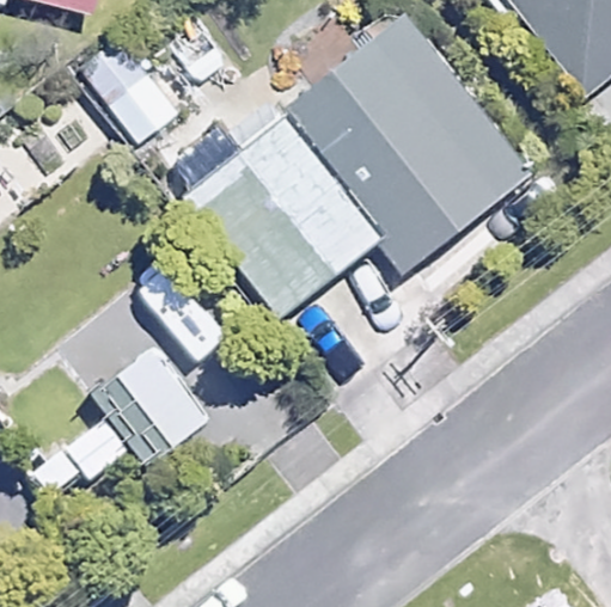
[(28,0),(95,17),(98,0),(28,0)]
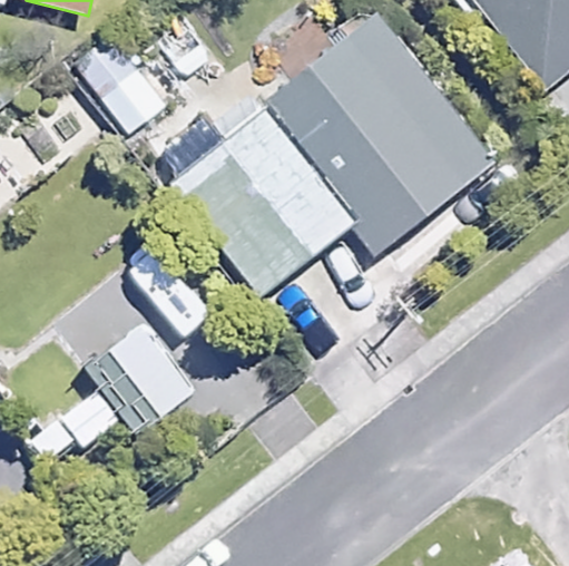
[(568,0),(477,0),(550,89),(568,74),(568,0)]
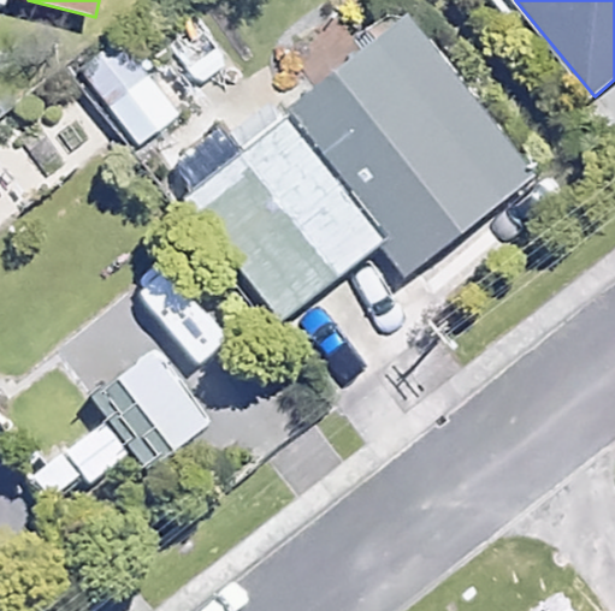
[(243,75),(193,15),(159,41),(210,102),(243,75)]
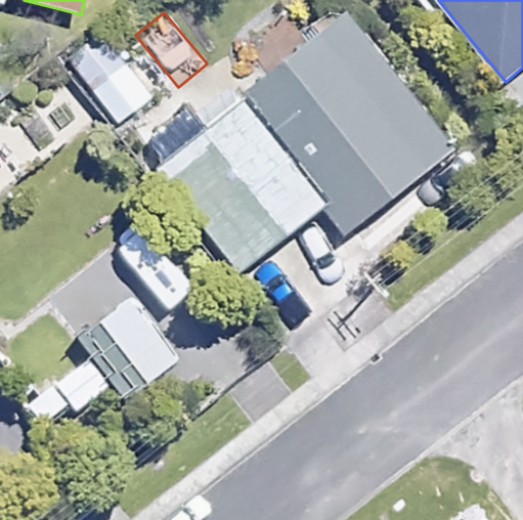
[(455,149),(349,14),(161,163),(245,269),(328,205),(349,232),(455,149)]
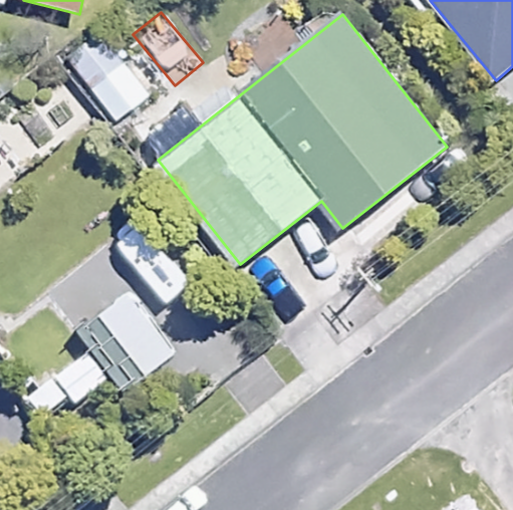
[(101,31),(68,60),(95,91),(130,63),(101,31)]
